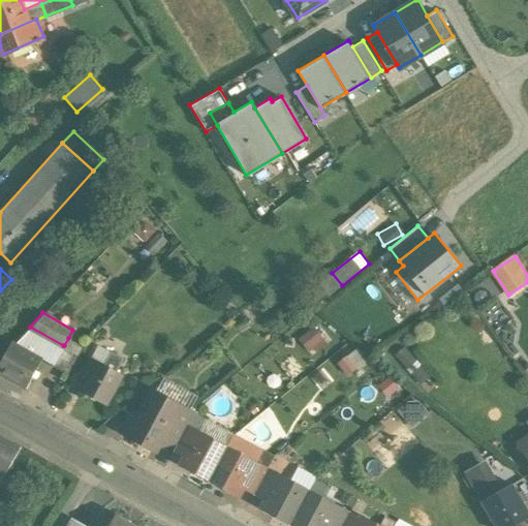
[(312,351),(328,340),(315,323),(301,335),(312,351)]
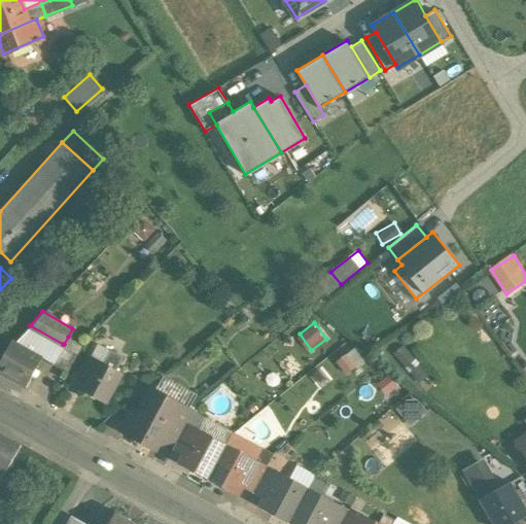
[(63,344),(30,325),(14,341),(42,356),(41,357),(51,362),(63,344)]
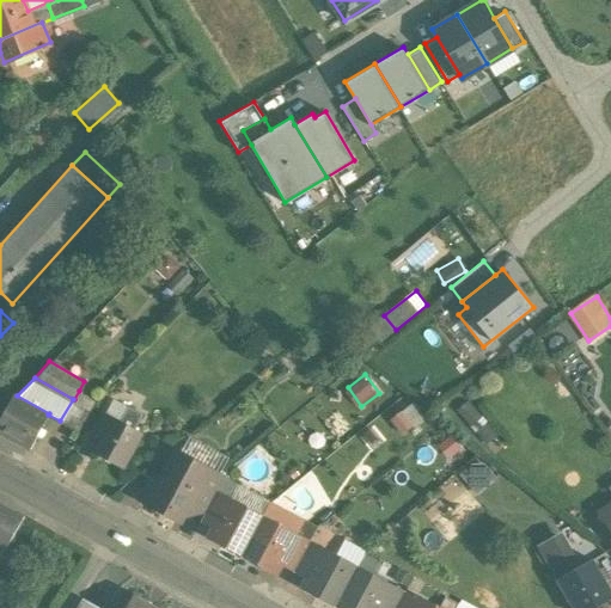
[(96,400),(79,391),(74,399),(73,399),(60,421),(78,430),(96,400)]
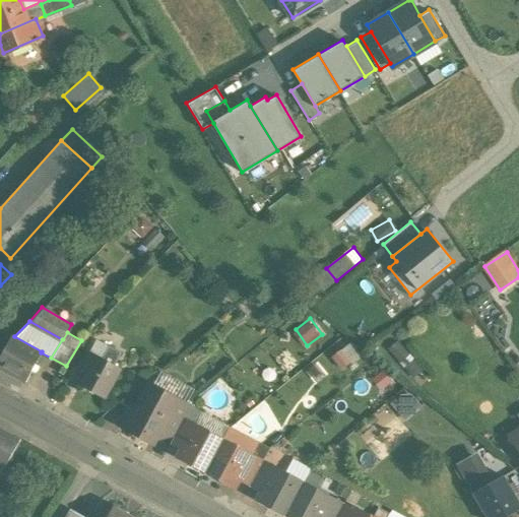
[(14,336),(11,334),(0,356),(0,367),(25,380),(41,352),(42,351),(14,336)]
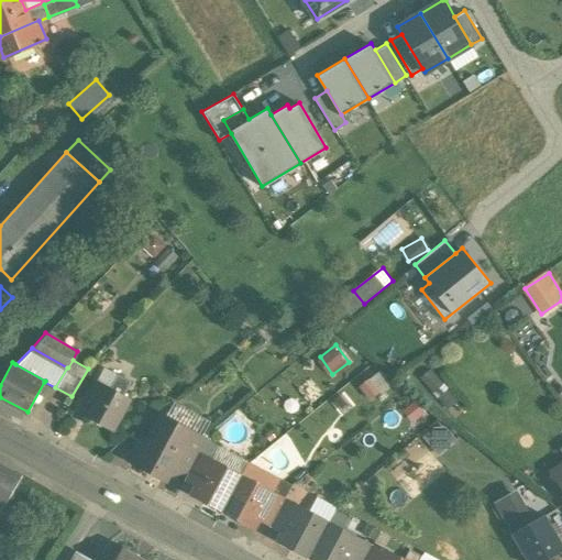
[(456,395),(431,368),(421,376),(448,404),(456,395)]
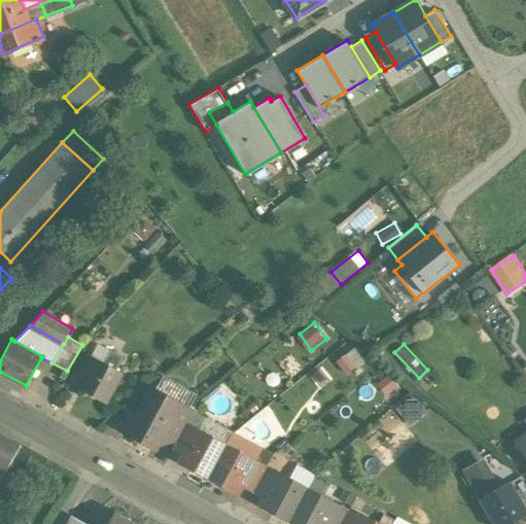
[(102,360),(91,354),(85,364),(92,368),(80,388),(103,402),(120,371),(115,368),(121,355),(109,349),(102,360)]
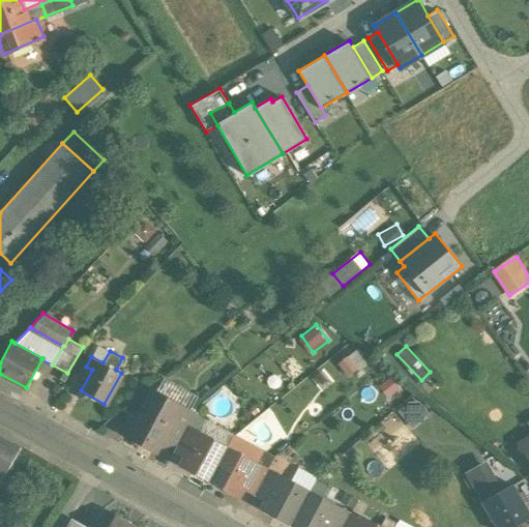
[(156,402),(146,404),(140,416),(131,412),(123,429),(140,438),(141,441),(153,448),(157,447),(160,441),(160,438),(158,438),(162,433),(165,435),(181,404),(160,392),(156,402)]
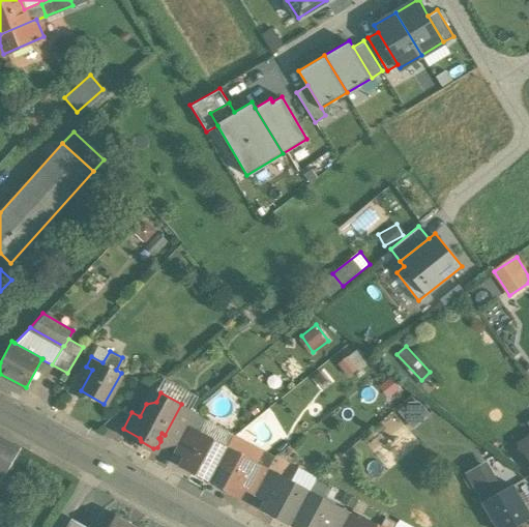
[(400,410),(415,425),(431,410),(414,394),(400,410)]
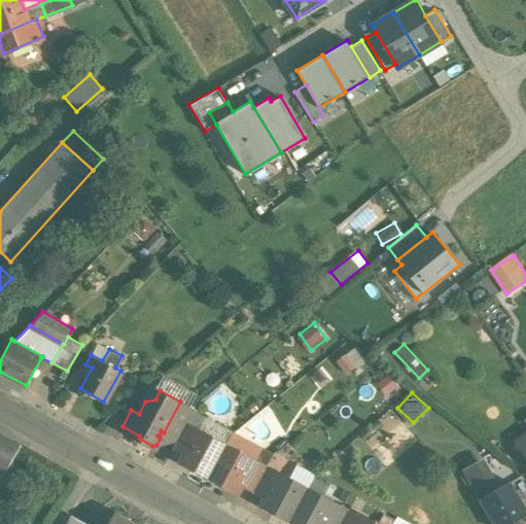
[(180,402),(164,432),(176,439),(185,422),(193,410),(187,407),(180,402)]
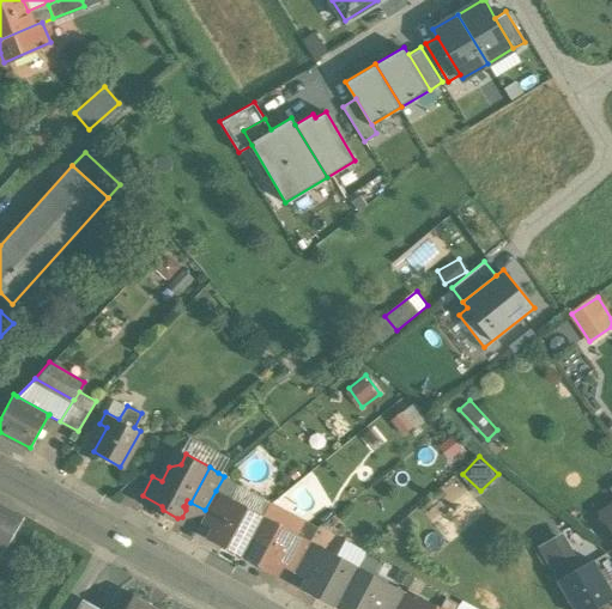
[(231,498),(216,491),(205,510),(201,518),(216,525),(231,498)]
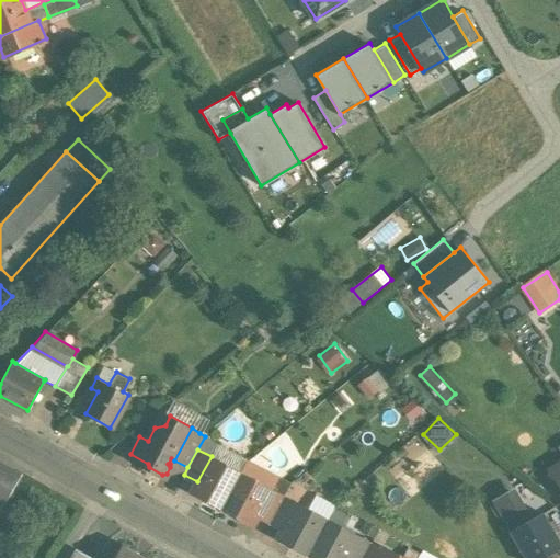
[(212,456),(197,481),(192,491),(221,507),(240,473),(212,456)]
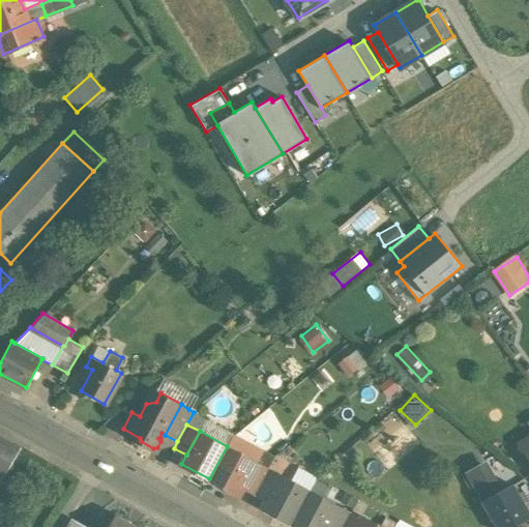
[(21,445),(0,434),(0,474),(4,476),(21,445)]
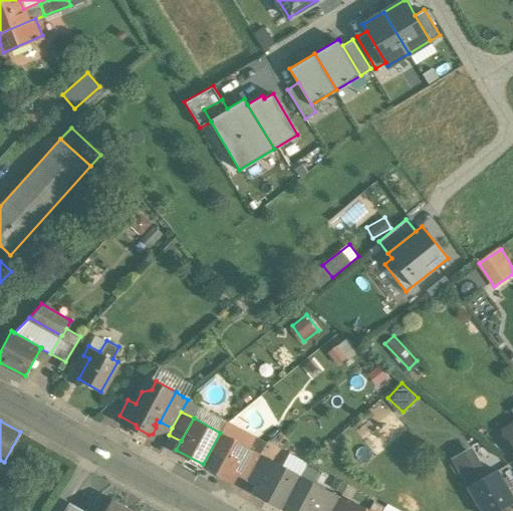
[(512,423),(503,431),(512,444),(512,423)]
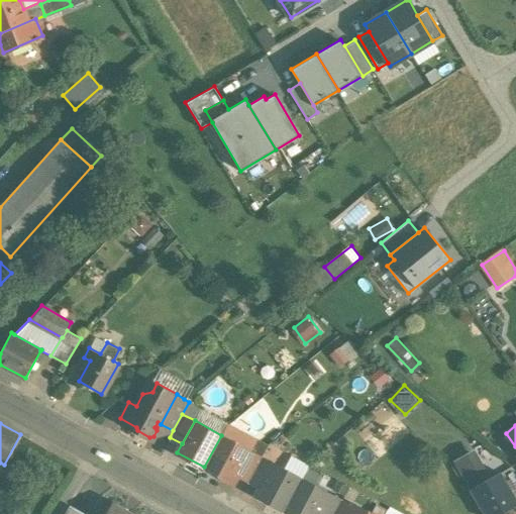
[(248,449),(221,435),(204,467),(232,482),(236,474),(236,473),(248,449)]
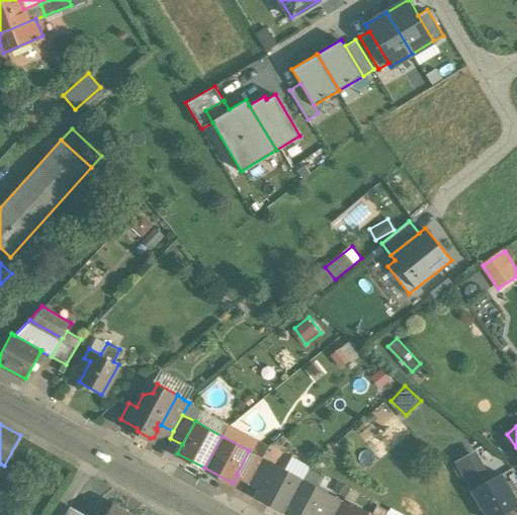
[(249,450),(237,474),(237,475),(249,481),(262,457),(249,450)]
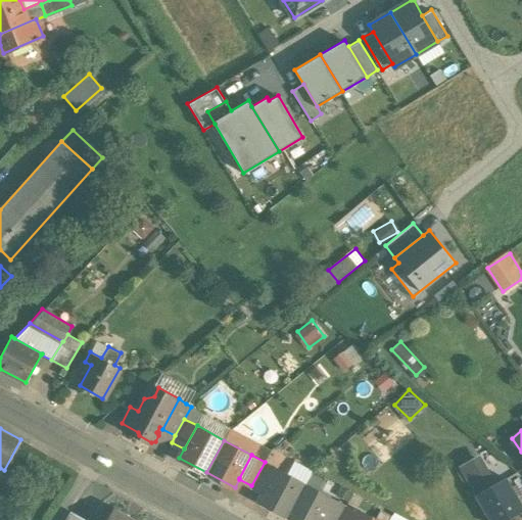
[(490,485),(474,456),(460,464),(477,493),(490,485)]
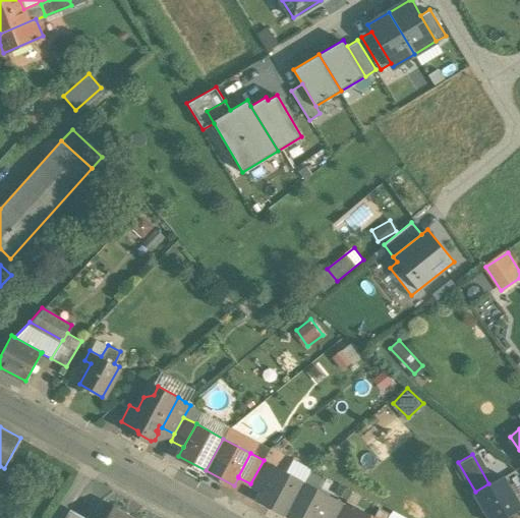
[(276,466),(264,460),(250,483),(263,490),(263,491),(276,466)]
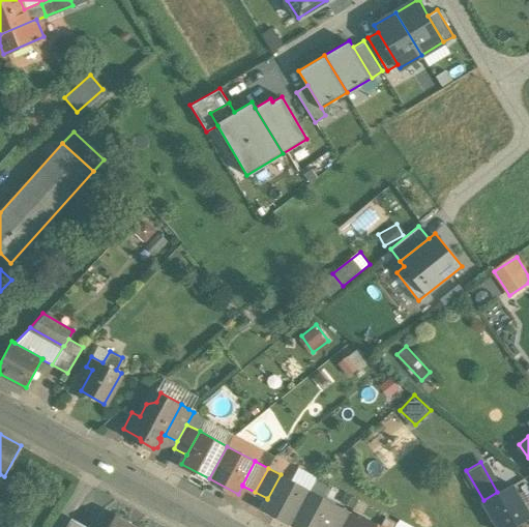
[(309,490),(281,474),(267,499),(267,498),(263,507),(291,522),(309,490)]
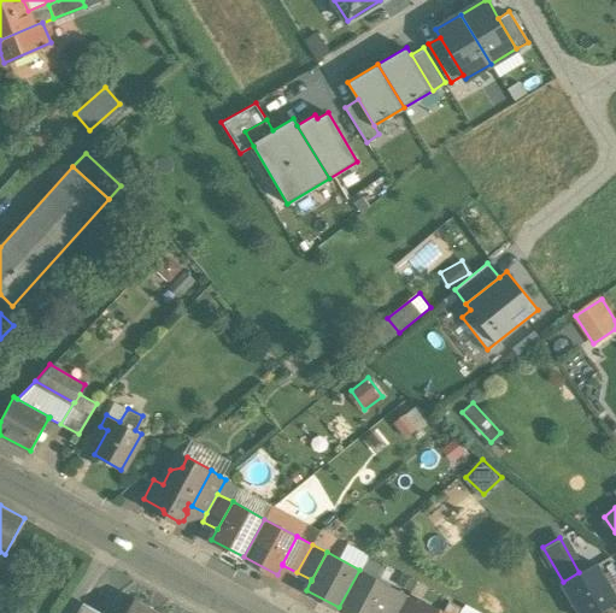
[(579,572),(563,582),(580,612),(596,612),(615,601),(615,595),(597,563),(579,572)]
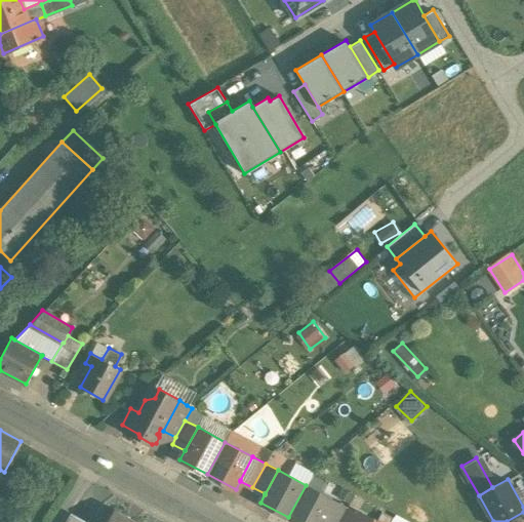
[(321,521),(333,499),(306,485),(288,517),(296,521),(321,521)]
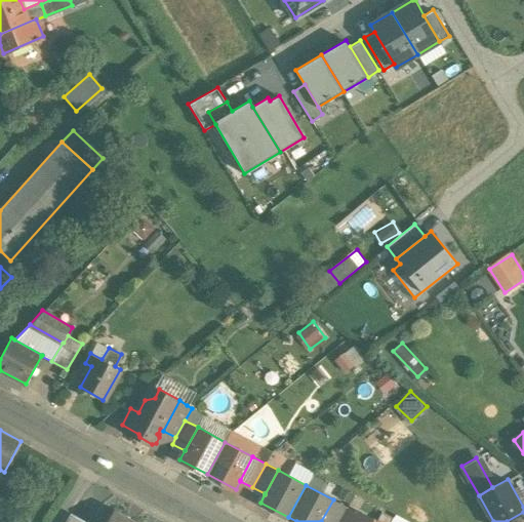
[(333,499),(321,521),(336,521),(346,507),(333,499)]
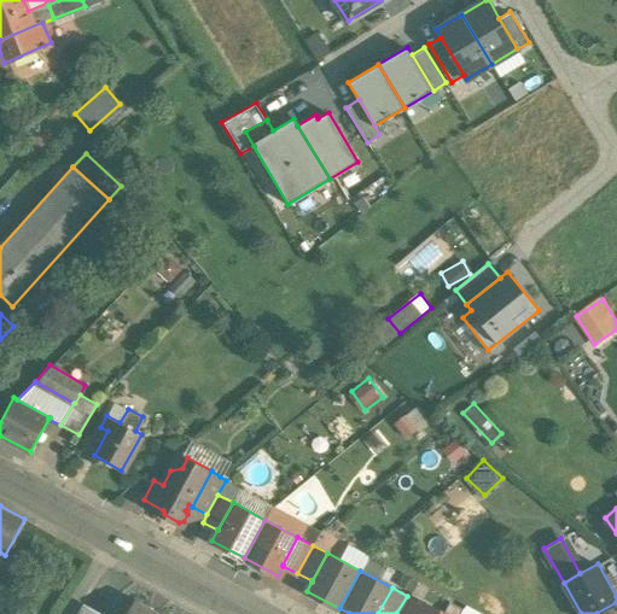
[(407,596),(396,613),(415,613),(423,603),(421,602),(407,596)]
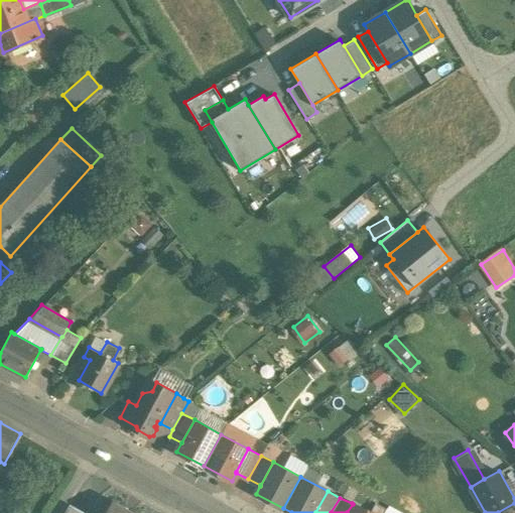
[(104,512),(130,512),(111,502),(104,512)]
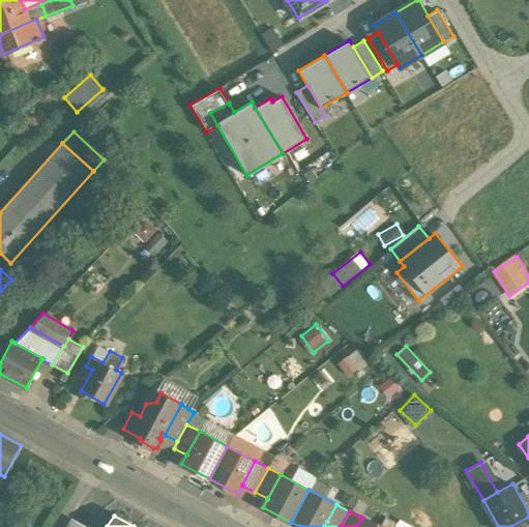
[(384,526),(362,516),(361,517),(362,518),(356,526),(384,526)]
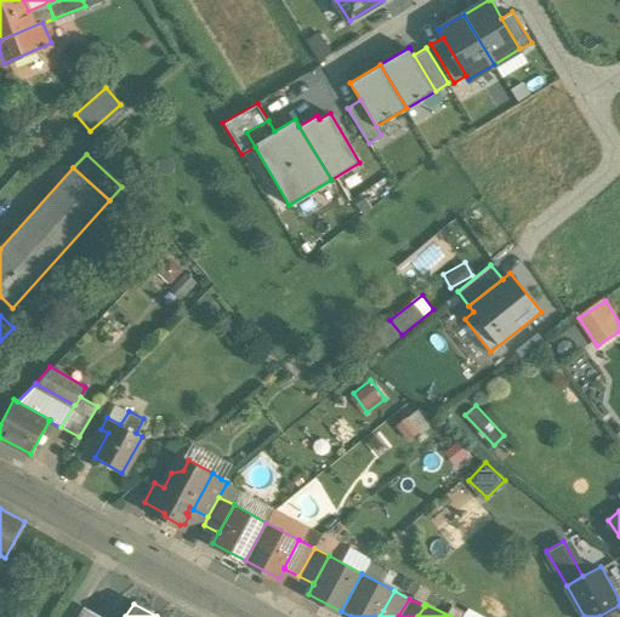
[(103,616),(84,606),(77,616),(103,616)]
